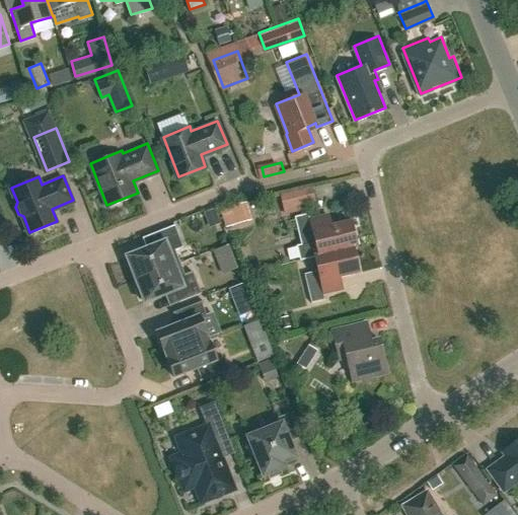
[(302,190),(283,194),(286,206),(305,202),(302,190)]
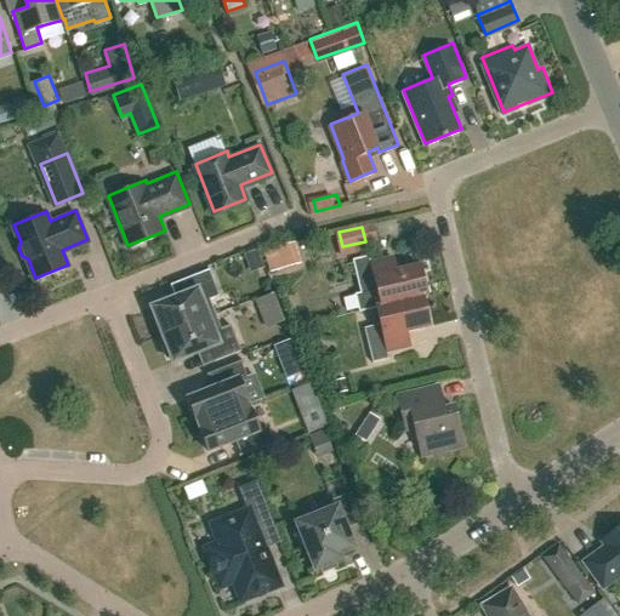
[(274,243),(277,267),(307,263),(305,238),(274,243)]
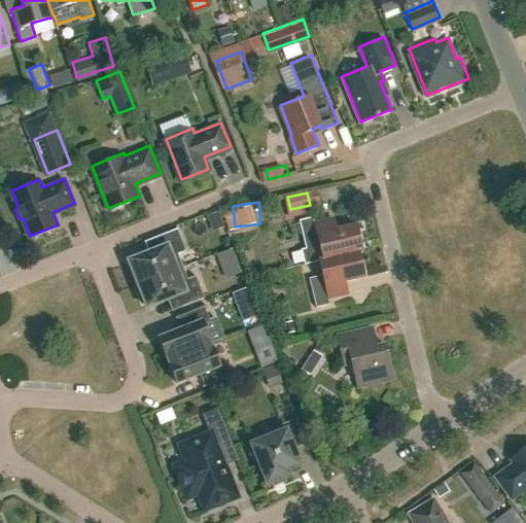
[(319,257),(319,258),(362,248),(356,223),(328,230),(326,218),(315,220),(313,214),(300,218),(307,247),(301,248),(305,262),(319,257)]
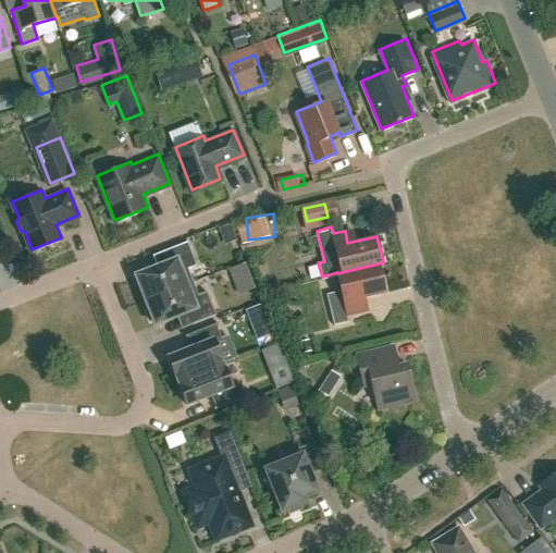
[(144,293),(146,298),(194,279),(188,266),(197,262),(187,240),(153,253),(158,265),(136,273),(138,279),(135,280),(140,294),(144,293)]
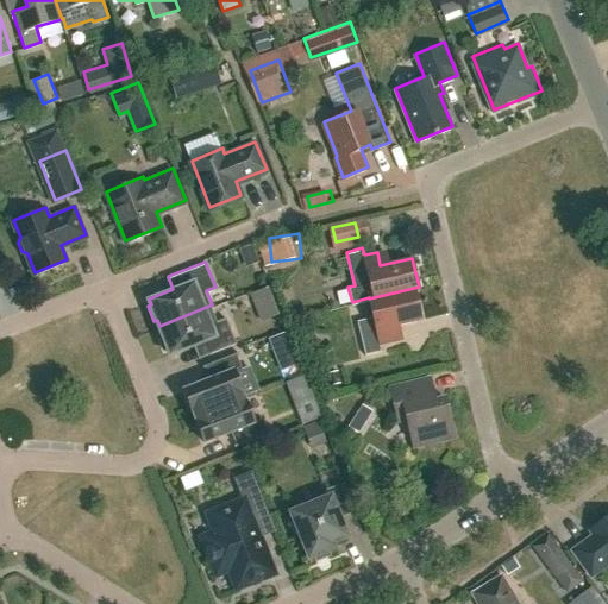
[(268,285),(252,291),(262,316),(279,310),(268,285)]
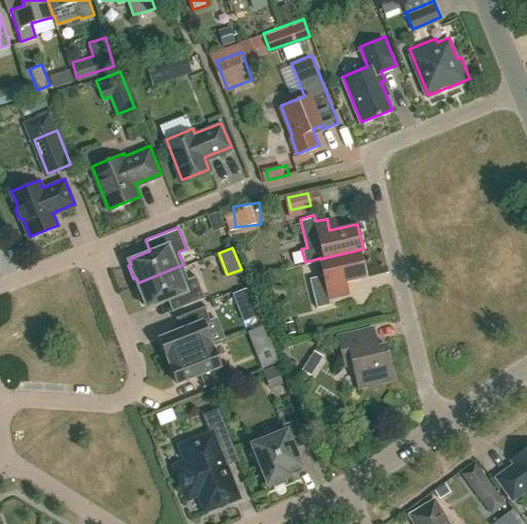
[(363,249),(320,259),(324,273),(309,276),(317,305),(331,302),(329,296),(340,294),(337,282),(365,274),(359,251),(363,250),(363,249)]
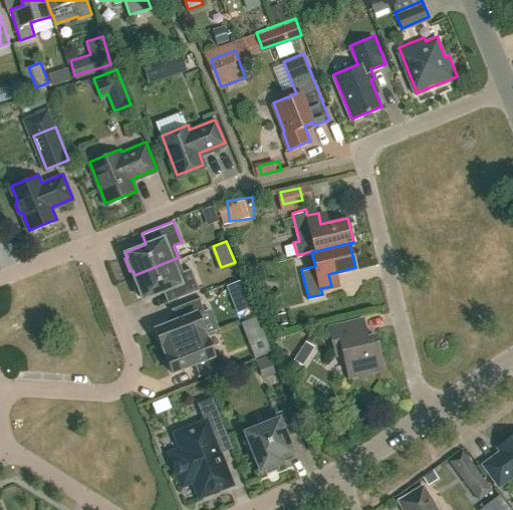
[(183,269),(179,257),(135,275),(137,279),(134,280),(139,293),(142,292),(144,297),(164,289),(168,300),(200,288),(191,266),(183,269)]
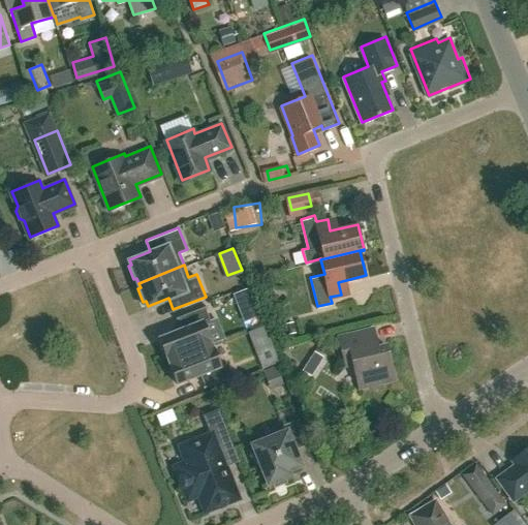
[(249,285),(234,290),(244,317),(259,312),(249,285)]
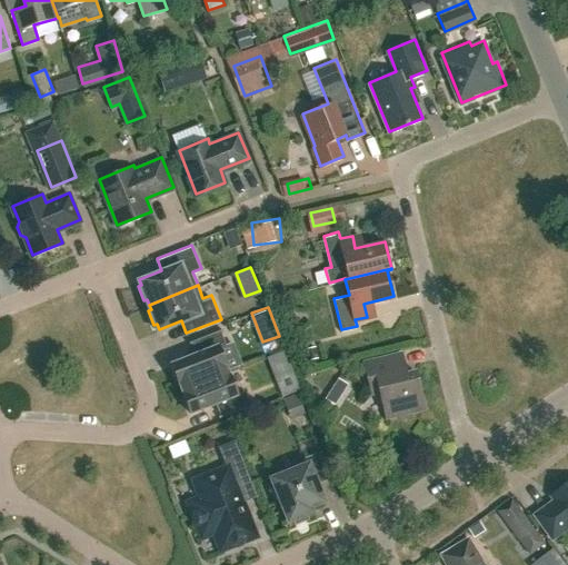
[(172,363),(182,387),(227,369),(218,346),(227,343),(221,329),(223,328),(223,327),(189,340),(190,342),(192,342),(197,353),(172,363)]
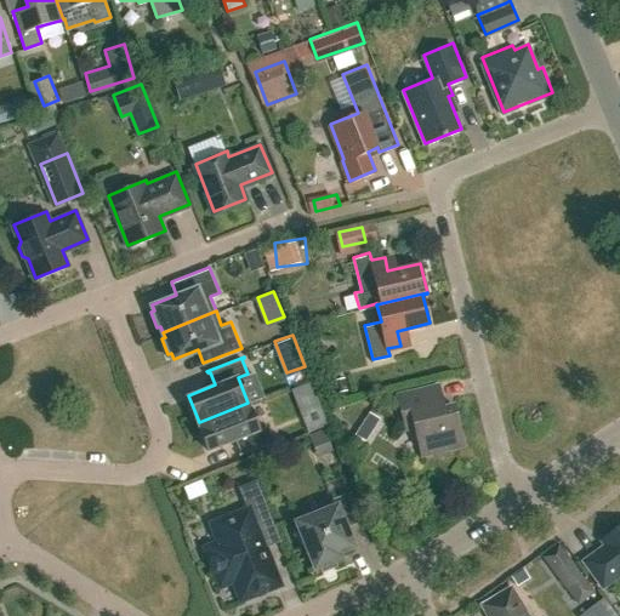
[(291,387),(303,421),(322,414),(310,380),(291,387)]
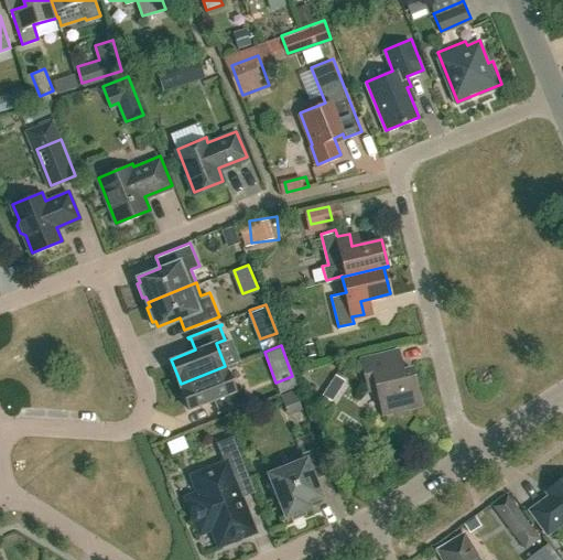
[(404,370),(399,348),(360,357),(368,388),(377,386),(383,411),(421,402),(413,368),(404,370)]
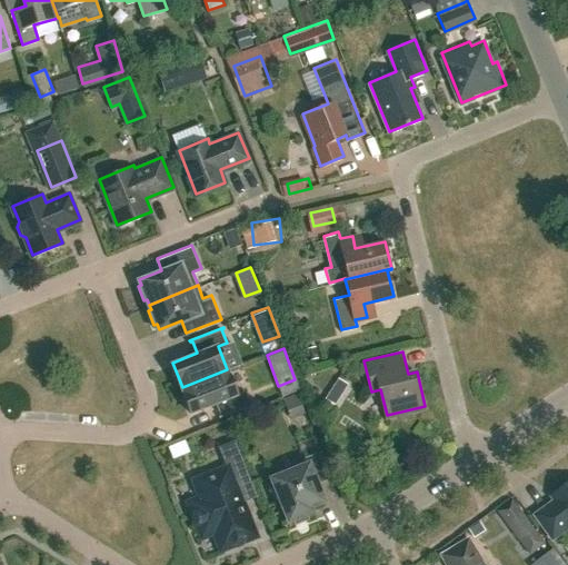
[(227,369),(182,387),(191,412),(216,402),(221,414),(219,415),(219,416),(252,403),(252,402),(250,403),(245,389),(237,393),(227,369)]
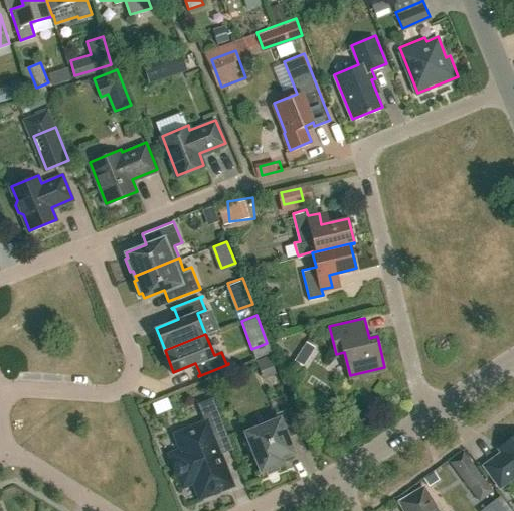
[(309,340),(303,350),(312,355),(318,346),(309,340)]
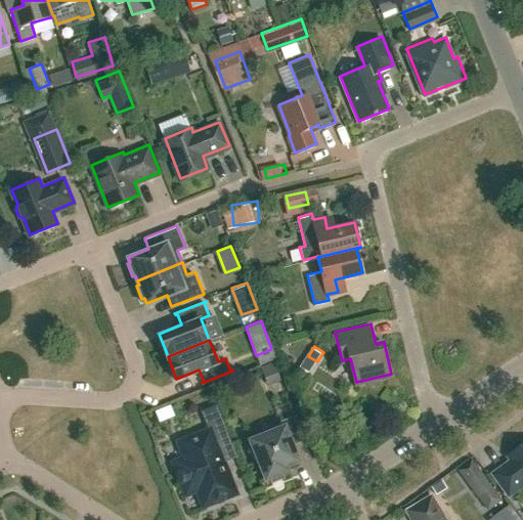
[(229,436),(217,403),(202,409),(209,429),(184,438),(190,455),(174,461),(186,492),(198,487),(204,504),(235,491),(216,441),(229,436)]
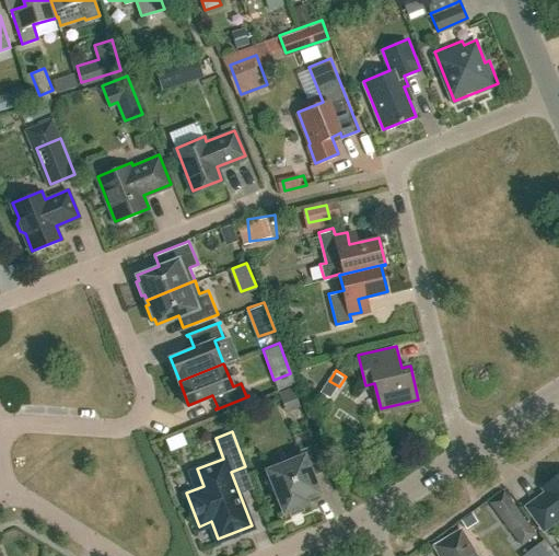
[(326,467),(316,443),(300,450),(303,455),(268,470),(269,473),(265,474),(270,487),(274,486),(284,511),(289,510),(291,513),(303,509),(302,505),(306,502),(304,497),(318,491),(312,473),(326,467)]
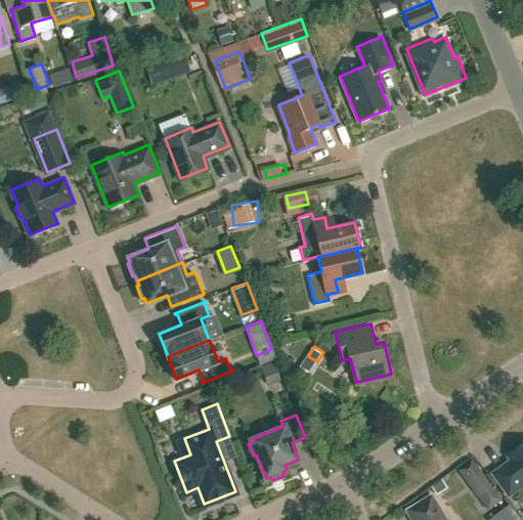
[(522,443),(508,455),(512,459),(493,472),(509,493),(522,482),(522,443)]
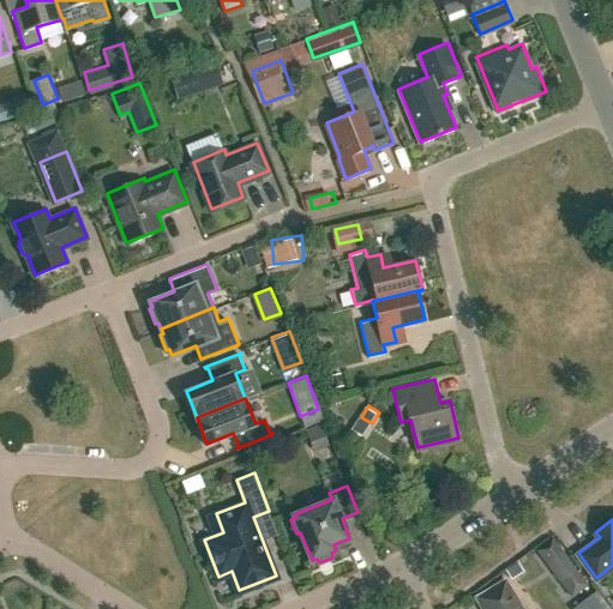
[(572,553),(581,543),(568,531),(551,552),(571,568),(580,558),(572,553)]
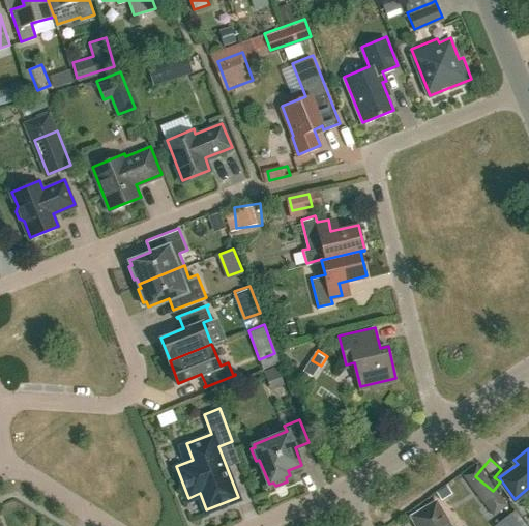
[(440,513),(434,502),(413,515),(419,525),(440,513)]
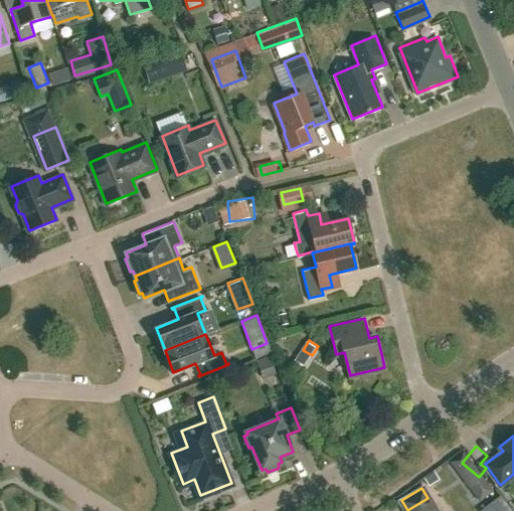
[(439,510),(431,497),(406,510),(439,510)]
